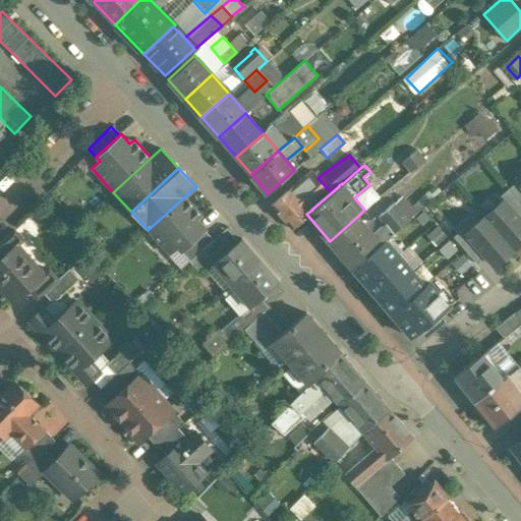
[(317,178),(311,171),(292,188),(311,210),(339,186),(339,185),(331,192),(317,178)]
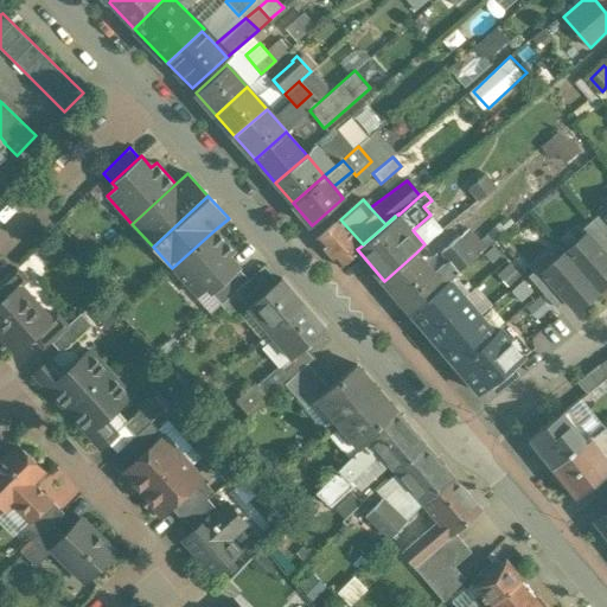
[(606,210),(605,209),(593,219),(606,236),(606,210)]
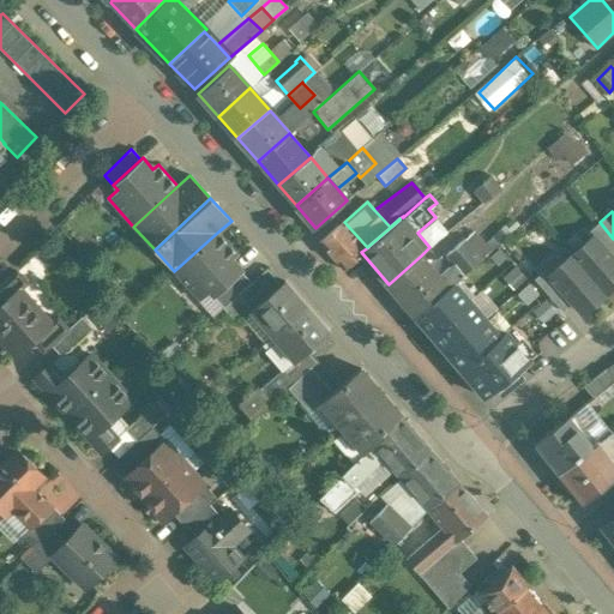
[(445,216),(438,222),(446,233),(453,227),(445,216)]
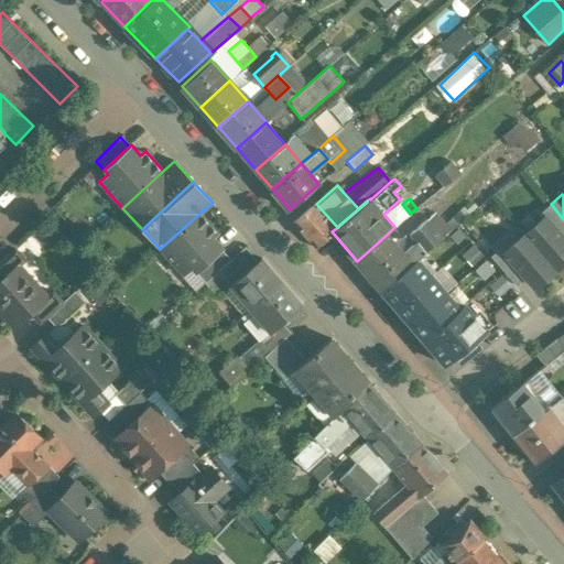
[(337,227),(316,204),(293,223),(315,247),(332,231),(338,227),(337,227)]
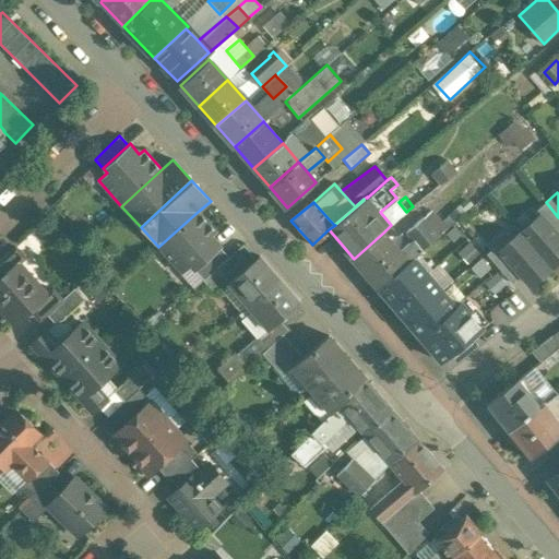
[(558,217),(546,202),(534,212),(538,217),(539,215),(558,237),(558,217)]
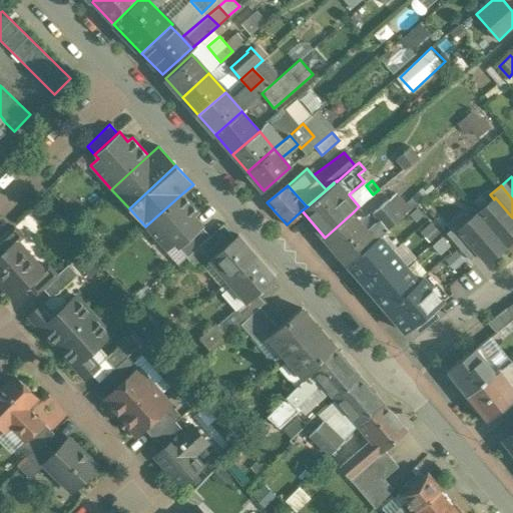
[(182,193),(145,226),(166,250),(174,243),(178,247),(201,226),(203,225),(194,215),(198,211),(182,193)]
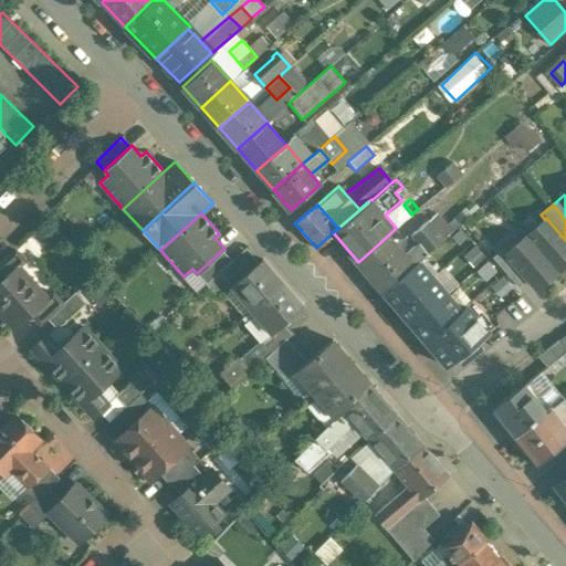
[(565,240),(546,218),(545,220),(526,236),(557,271),(565,262),(565,240)]
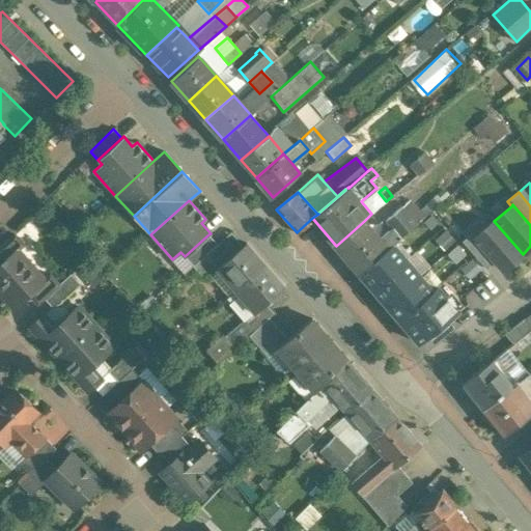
[(416,224),(401,207),(387,220),(393,228),(400,238),(416,224)]
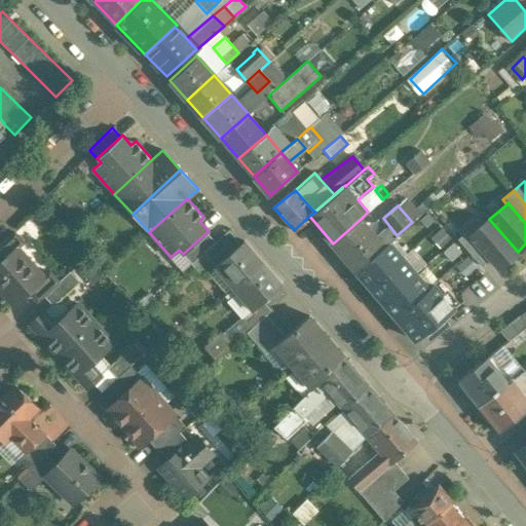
[(376,236),(361,219),(333,243),(355,270),(384,246),(376,236)]
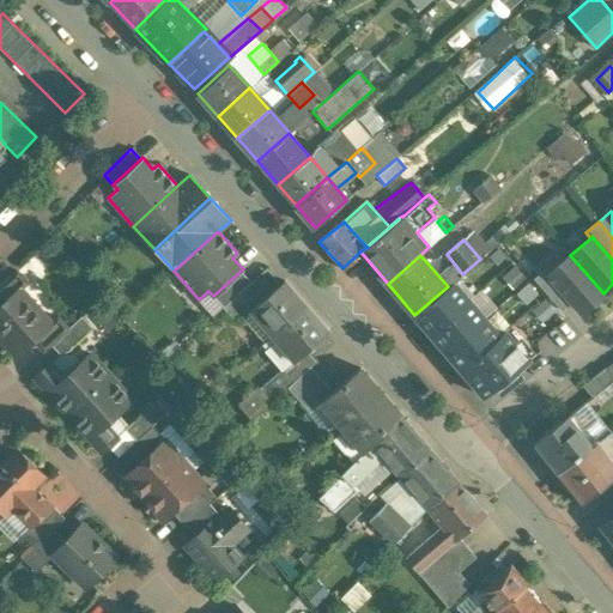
[(604,293),(570,255),(551,273),(548,274),(572,302),(582,313),(604,293)]
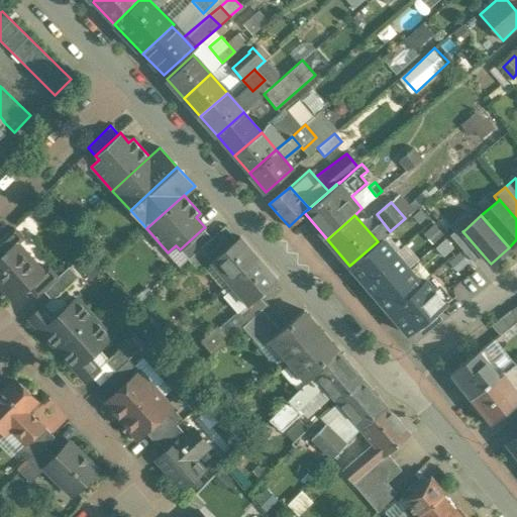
[(383,222),(370,232),(378,241),(382,238),(390,231),(383,222)]
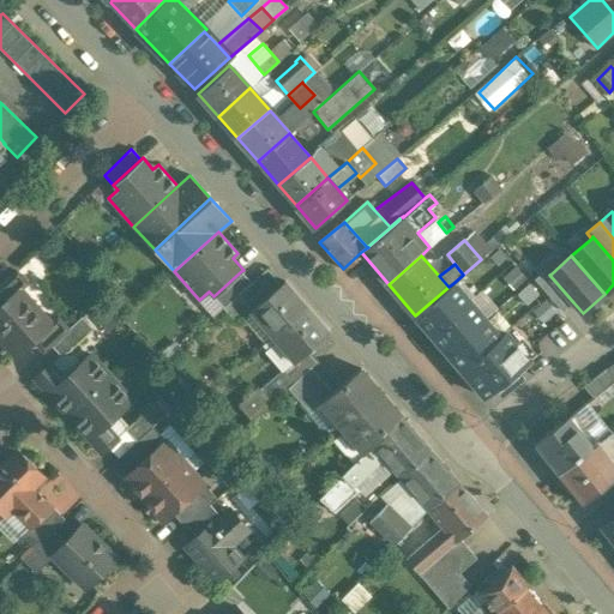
[(573,302),(549,275),(552,274),(547,268),(534,278),(563,312),(573,302)]
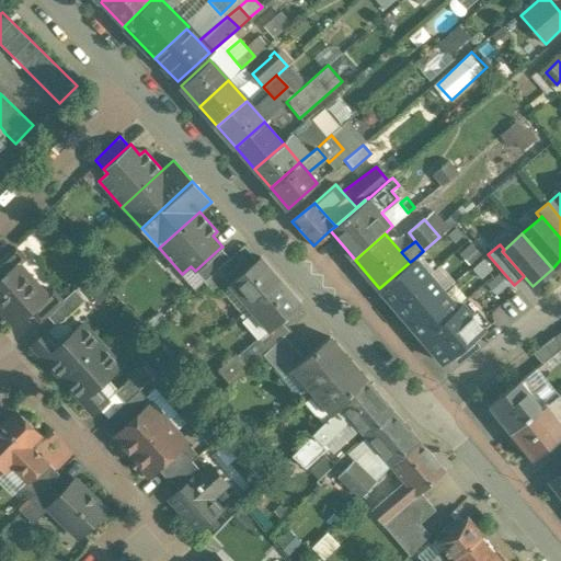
[(229,258),(217,268),(230,283),(256,259),(243,245),(229,258)]
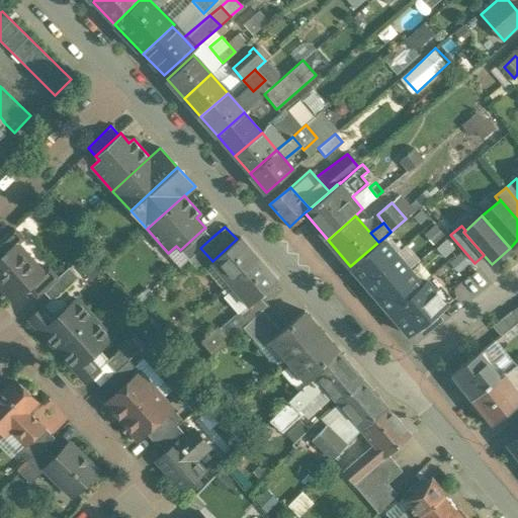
[(14,229),(0,241),(0,257),(16,243),(16,244),(22,239),(14,229)]
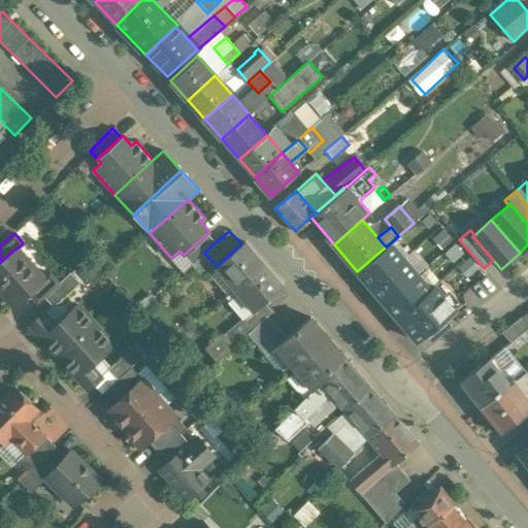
[(207,233),(184,255),(192,264),(204,253),(216,242),(207,233)]
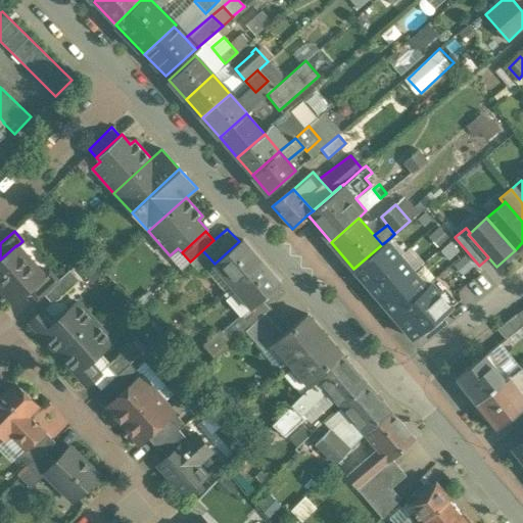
[(215,264),(214,264),(214,265),(233,286),(260,262),(243,240),(242,239),(239,241),(215,264)]
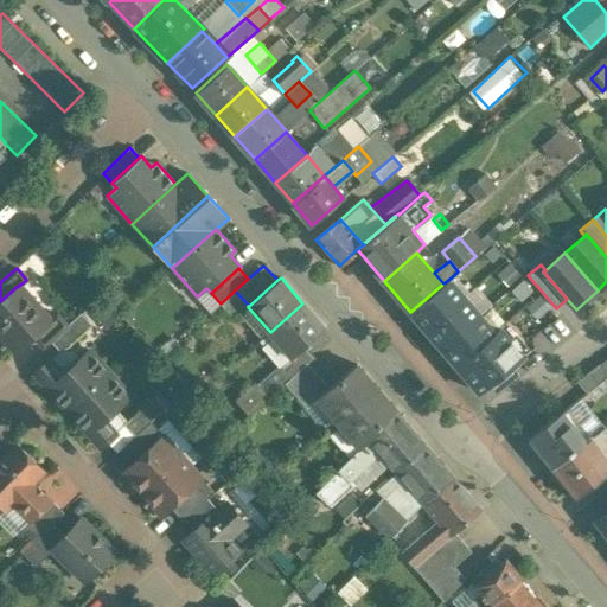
[(443,283),(410,312),(426,330),(464,298),(448,280),(443,283)]
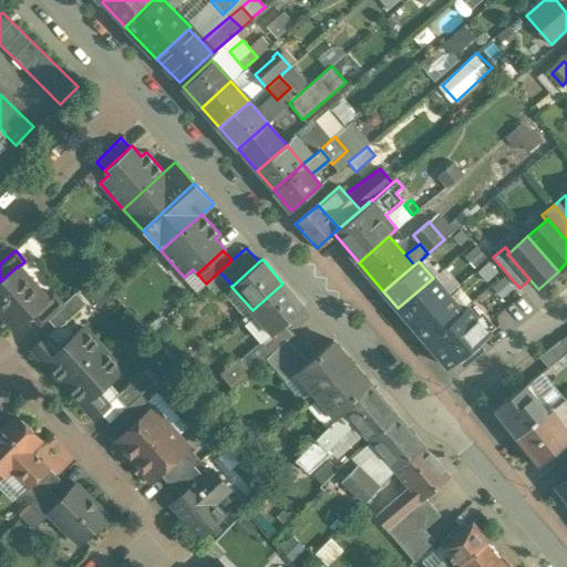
[(18,267),(18,266),(0,281),(0,311),(14,329),(31,313),(45,300),(28,281),(30,279),(18,267)]
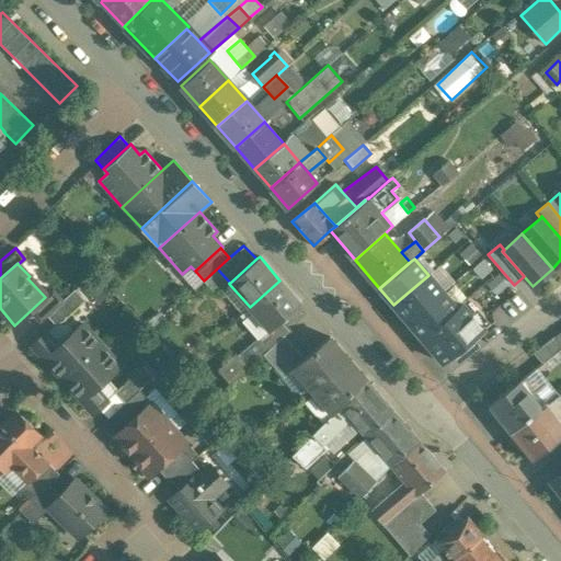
[(204,281),(216,296),(229,284),(229,283),(230,283),(217,268),(204,281)]
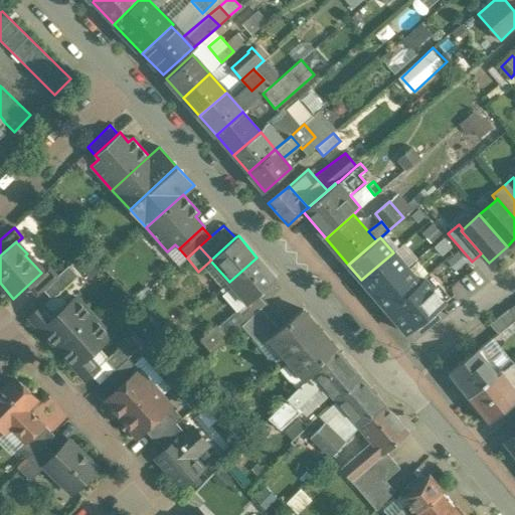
[(393,252),(361,280),(374,296),(406,268),(393,252)]
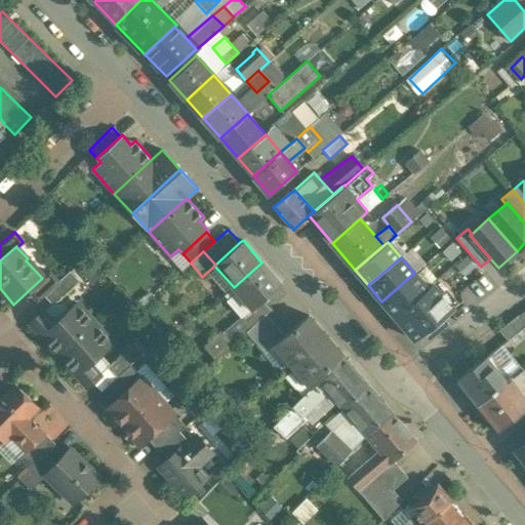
[(261,263),(234,287),(252,309),(281,283),(280,283),(261,263)]
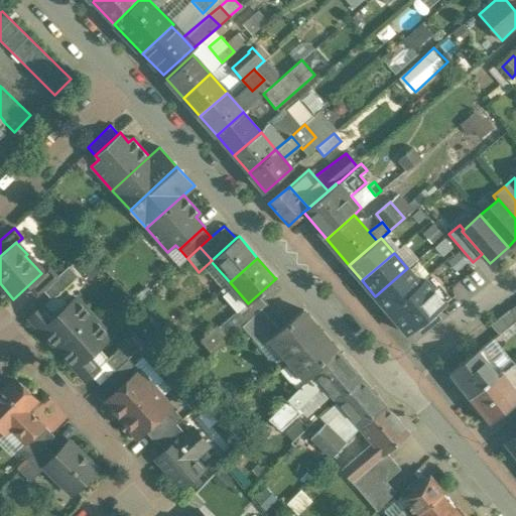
[(48,266),(41,273),(28,285),(36,294),(42,289),(57,276),(48,266)]
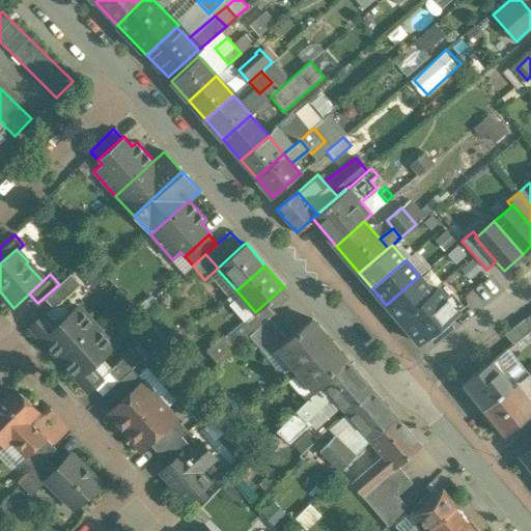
[(59,284),(44,298),(52,307),(44,314),(45,315),(80,283),(71,274),(59,284)]
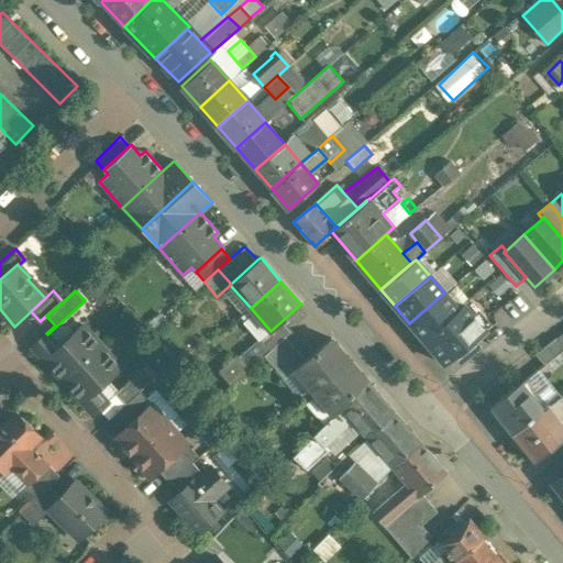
[(444,293),(409,323),(423,340),(459,309),(444,293)]
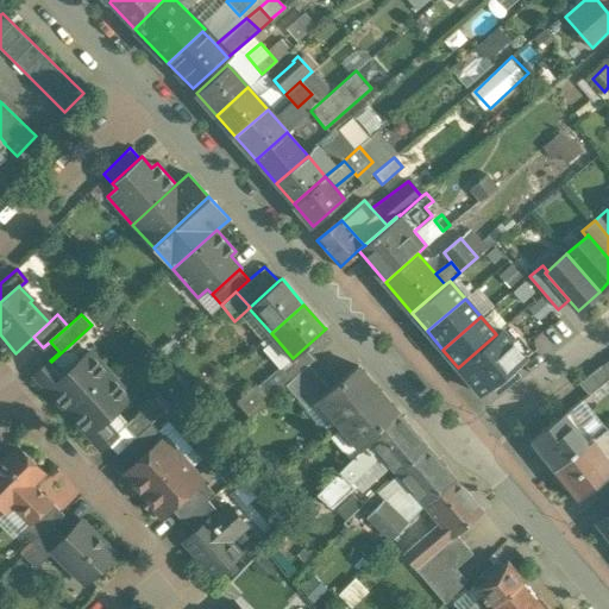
[(496,334),(458,368),(482,394),(526,358),(501,330),(496,334)]
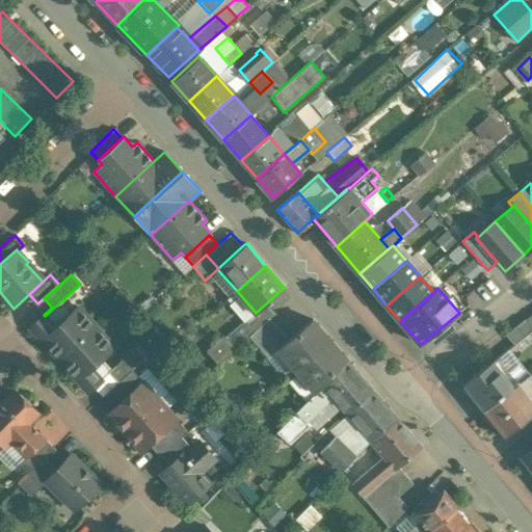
[(79,307),(55,328),(45,316),(44,315),(30,327),(59,360),(96,326),(79,307)]
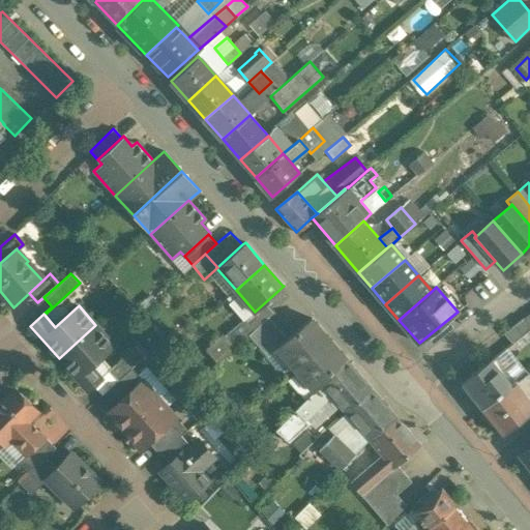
[(254,329),(248,334),(258,346),(278,328),(268,317),(254,329)]
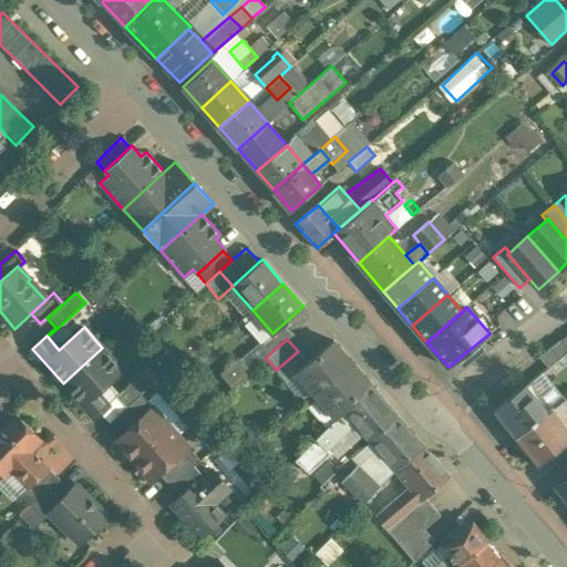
[(307,361),(296,372),(286,381),(305,402),(315,394),(351,362),(332,340),(307,361)]
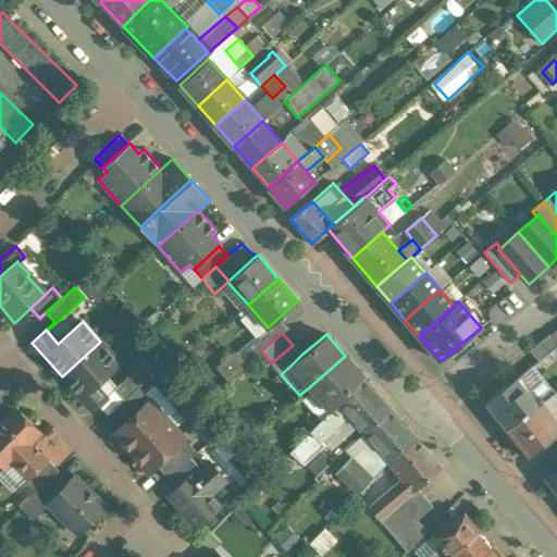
[(556,342),(549,334),(530,350),(539,361),(556,346),(556,342)]
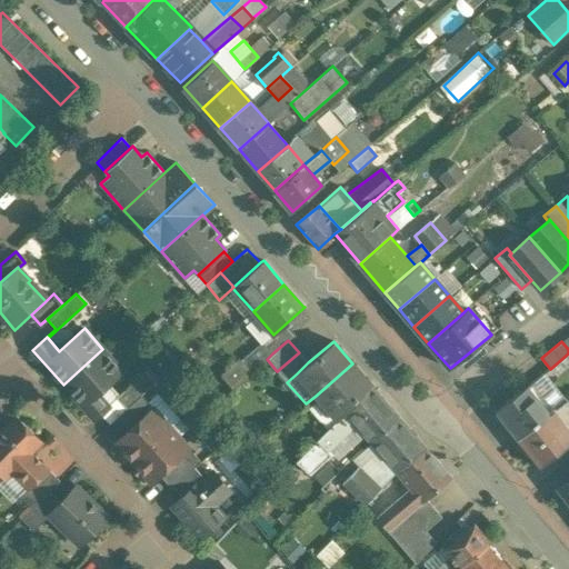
[(263,343),(242,363),(251,373),(267,359),(272,353),(263,343)]
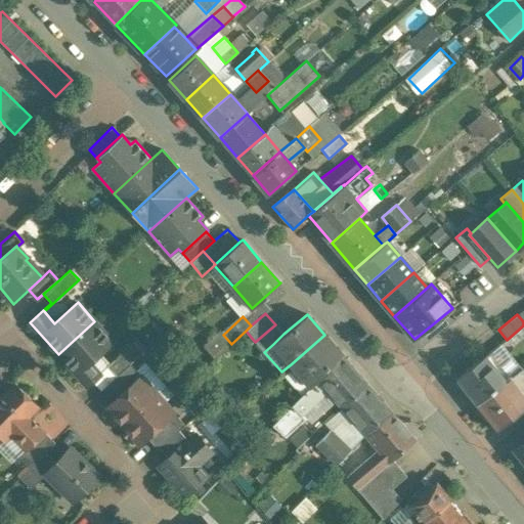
[(94,321),(58,354),(86,386),(99,374),(88,361),(112,341),(94,321)]
